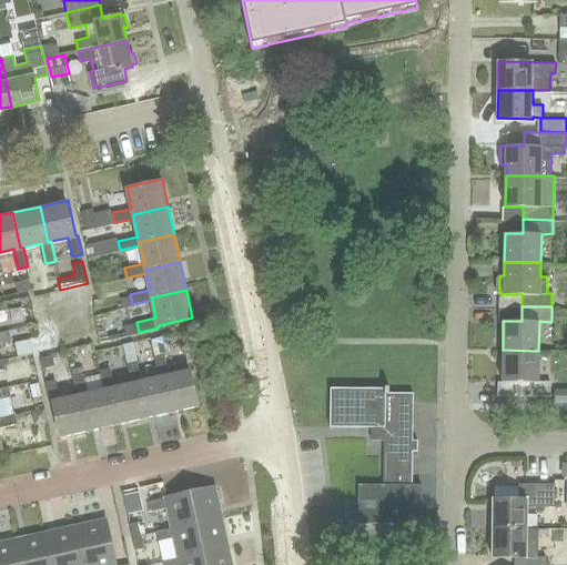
[(538,381),(538,351),(503,350),(503,382),(519,382),(519,395),(550,395),(552,381),(538,381)]
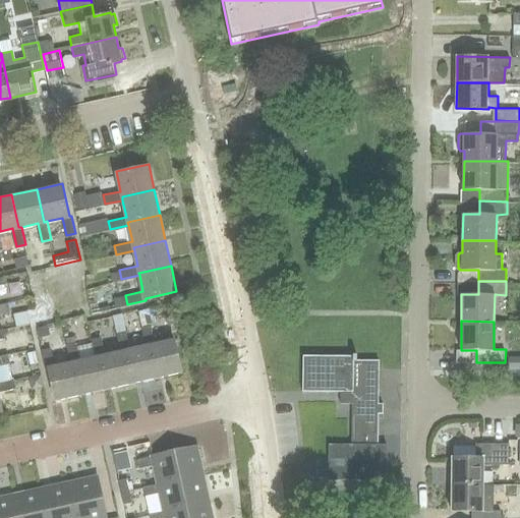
[(149,343),(156,377),(181,370),(174,338),(156,342),(152,324),(142,326),(147,344),(149,343)]
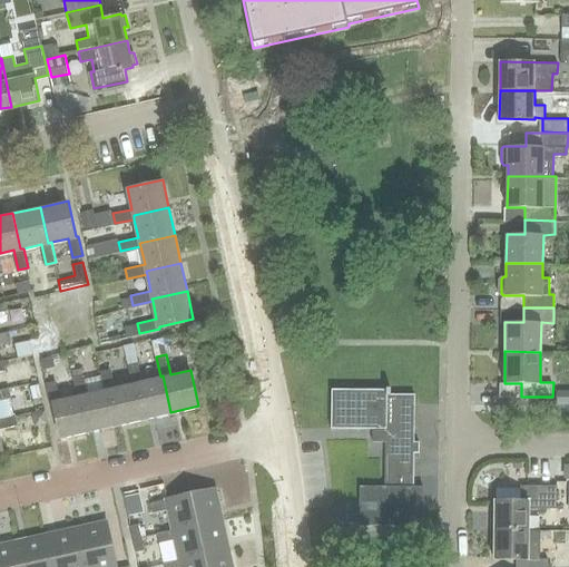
[(143,418),(170,412),(163,375),(160,377),(143,380),(138,361),(127,363),(131,383),(135,382),(143,418)]
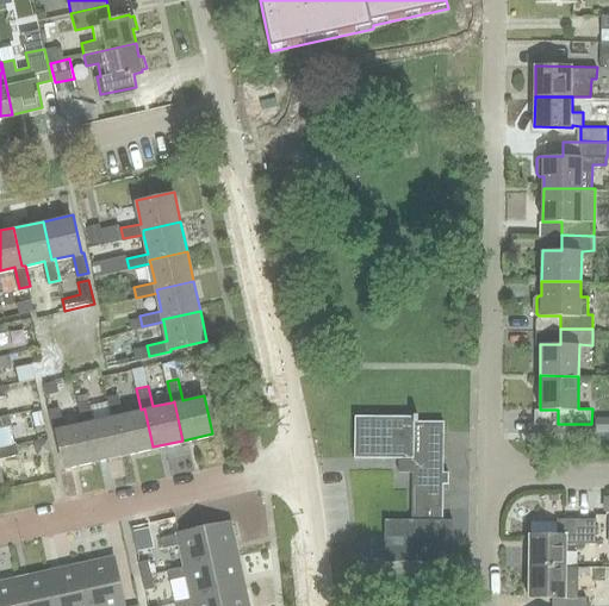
[(123,454),(153,447),(144,408),(141,410),(123,413),(118,393),(107,394),(112,416),(115,416),(123,454)]
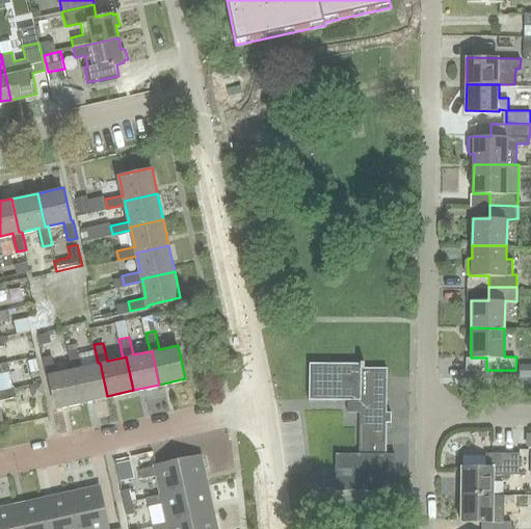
[(81,401),(107,396),(100,363),(98,363),(82,366),(78,348),(68,350),(72,369),(74,368),(81,401)]
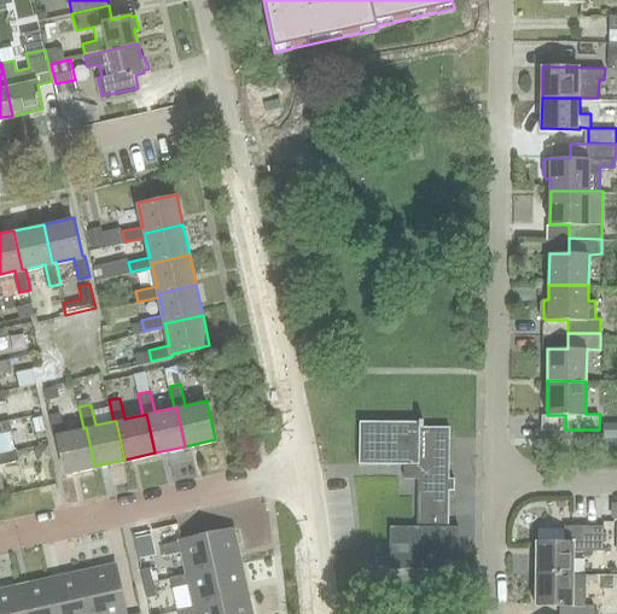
[(64,473),(94,466),(86,427),(83,428),(65,432),(60,410),(50,413),(54,434),(56,434),(64,473)]
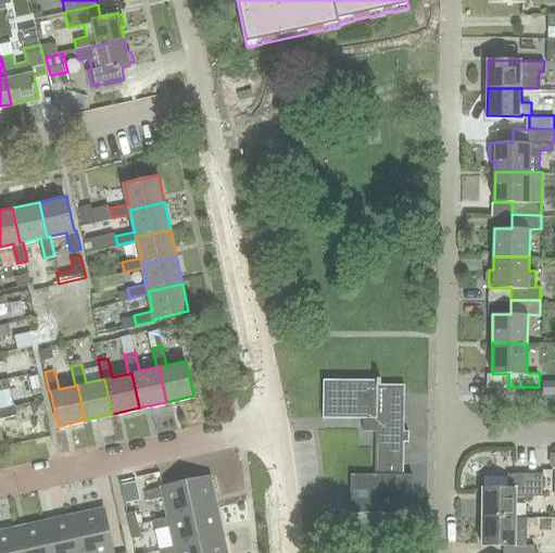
[(0,389),(11,388),(8,376),(0,377),(0,389)]
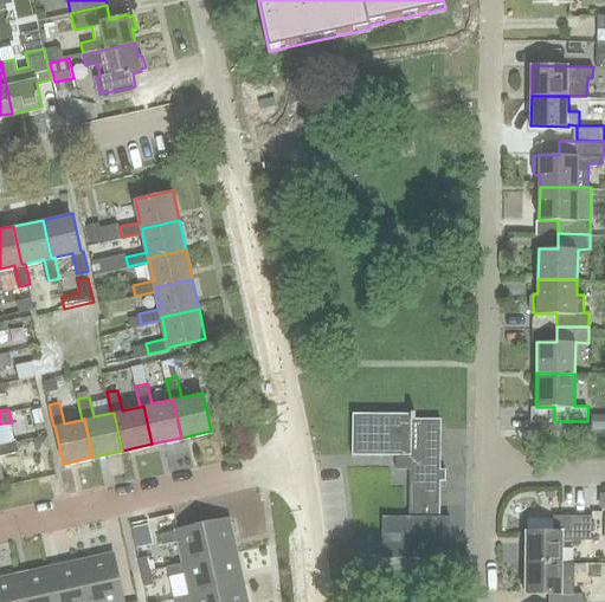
[(437,516),(437,481),(445,481),(445,470),(437,470),(438,433),(441,433),(441,418),(414,418),(414,410),(411,410),(411,412),(352,412),(352,453),(396,454),(396,467),(410,467),(409,516),(437,516)]
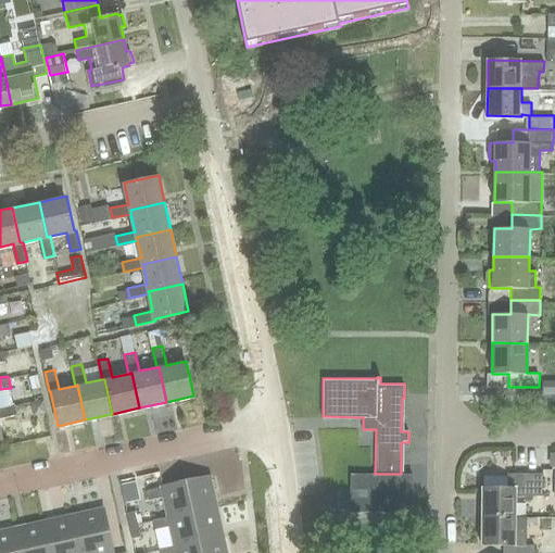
[(554,378),(542,379),(542,393),(554,392),(554,378)]
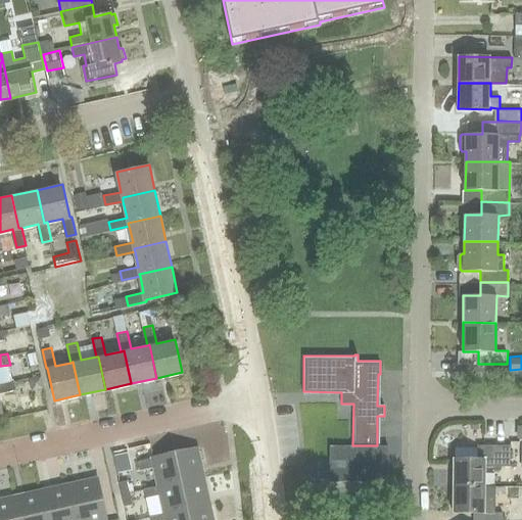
[(0,412),(1,413),(0,406),(0,392),(15,389),(13,380),(0,382),(0,412)]
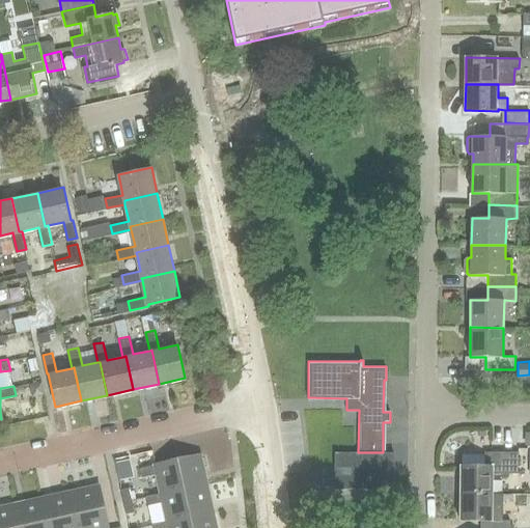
[(353,490),(394,490),(394,452),(383,452),(358,452),(333,451),(333,490),(353,491),(353,490)]
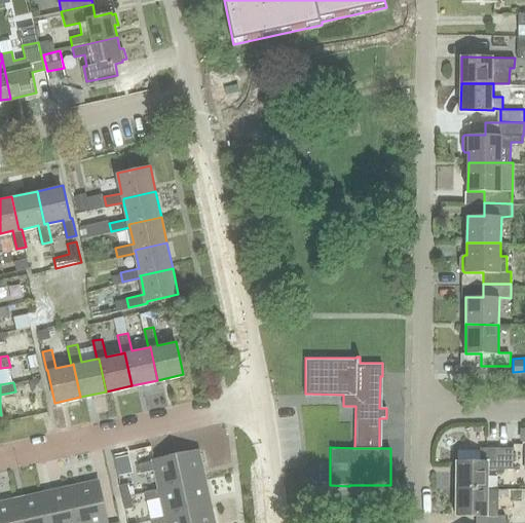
[(456,462),(456,489),(487,489),(487,471),(487,468),(499,468),(513,468),(513,447),(480,447),(480,448),(480,462),(456,462)]
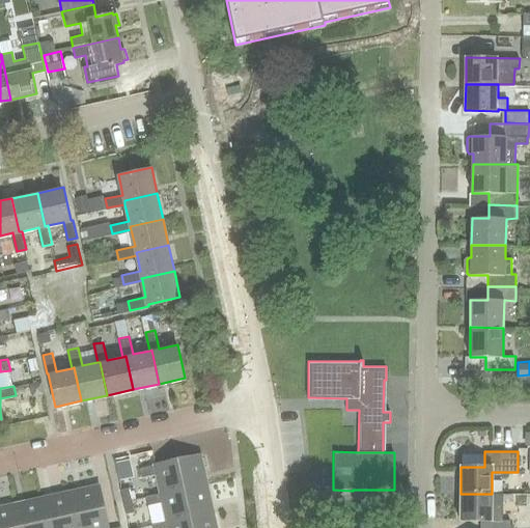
[(157,473),(161,492),(206,482),(200,454),(140,467),(142,476),(157,473)]
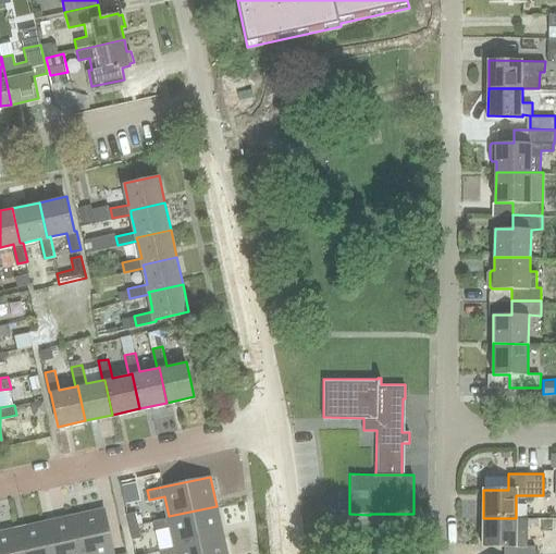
[(217,506),(169,516),(153,519),(156,529),(171,526),(175,545),(223,534),(217,506)]
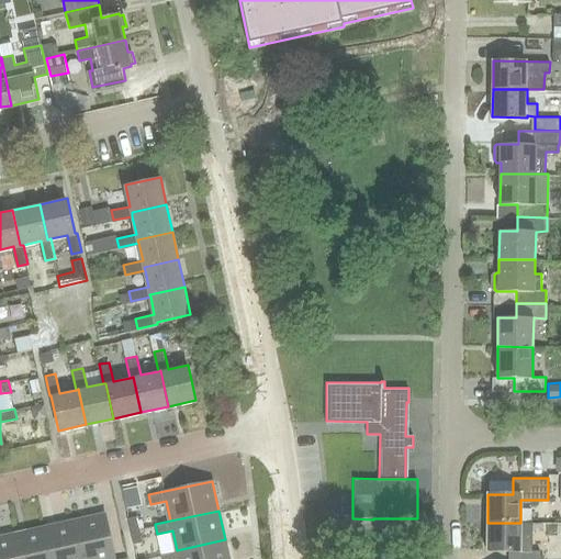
[(75,520),(82,558),(114,558),(104,513),(75,520)]
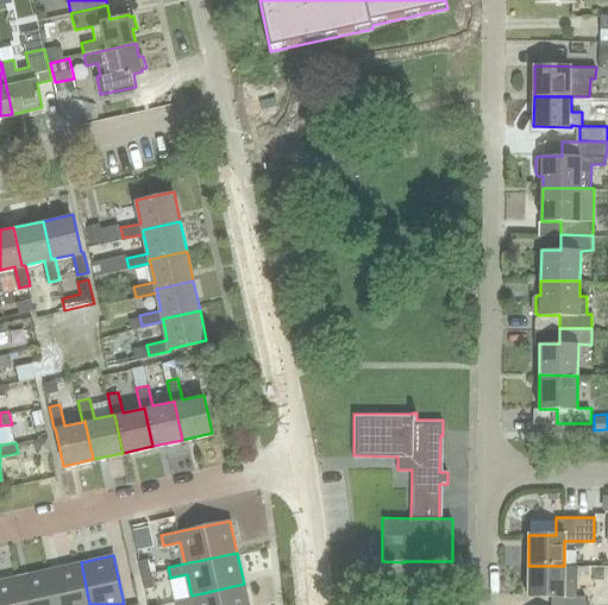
[(142,574),(151,572),(148,558),(138,560),(142,574)]
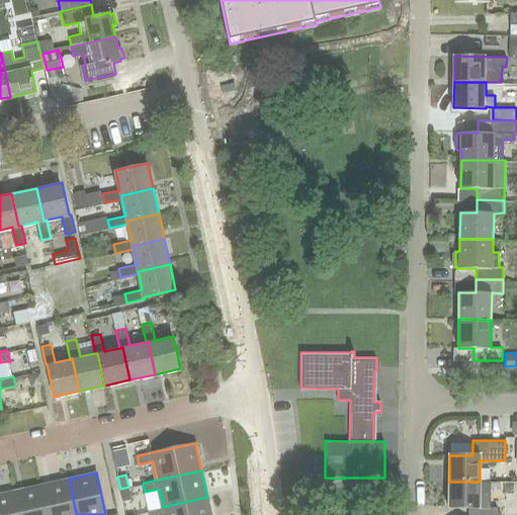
[(41,485),(48,514),(76,514),(69,479),(41,485)]
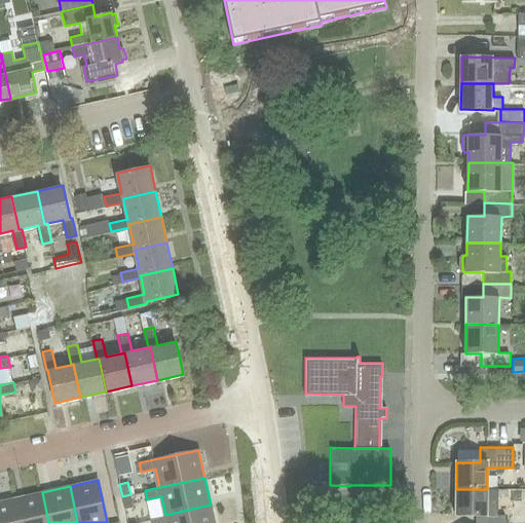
[(487,489),(456,489),(456,516),(476,516),(475,522),(504,522),(504,517),(498,516),(498,489),(487,489)]
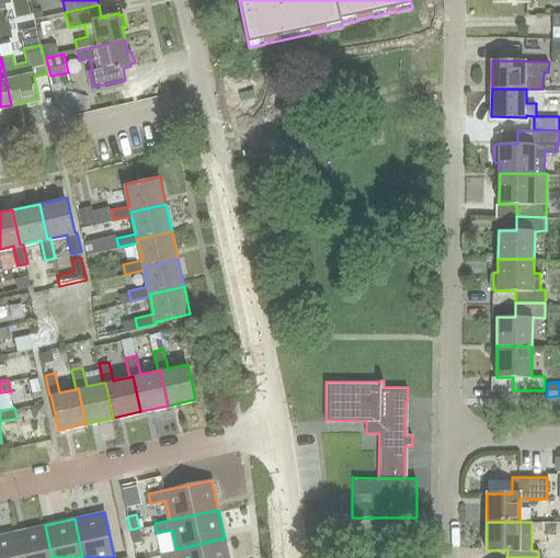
[(15,532),(21,557),(52,557),(45,525),(15,532)]
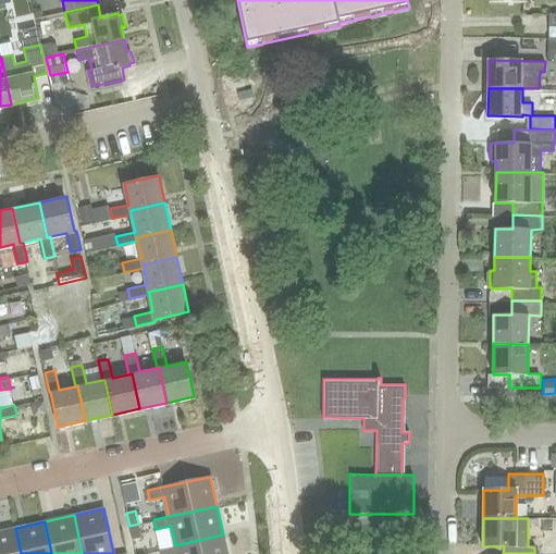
[(138,524),(130,526),(132,538),(140,537),(138,524)]
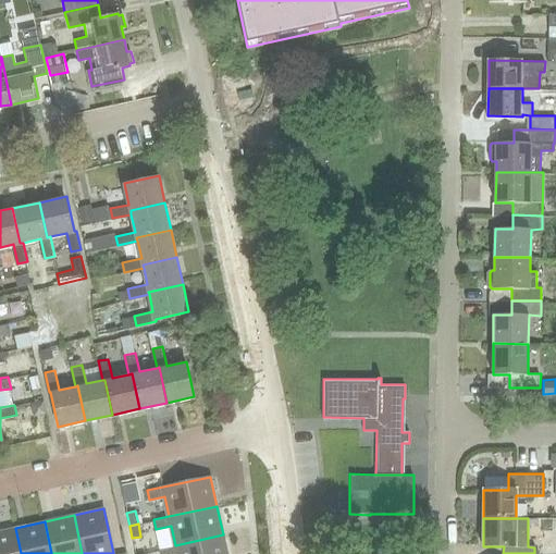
[(21,553),(15,528),(0,530),(0,553),(21,553)]
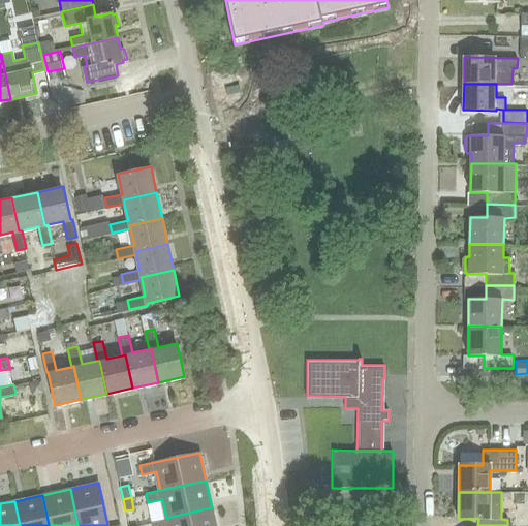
[(215,525),(212,507),(166,518),(152,521),(152,525),(215,525)]
